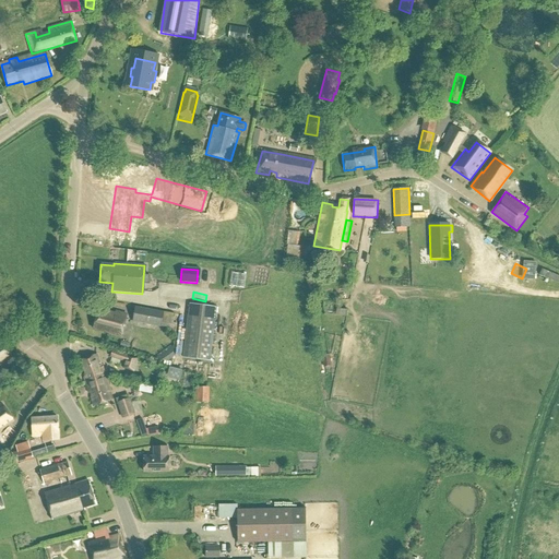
[(210,361),(216,308),(189,305),(182,357),(210,361)]
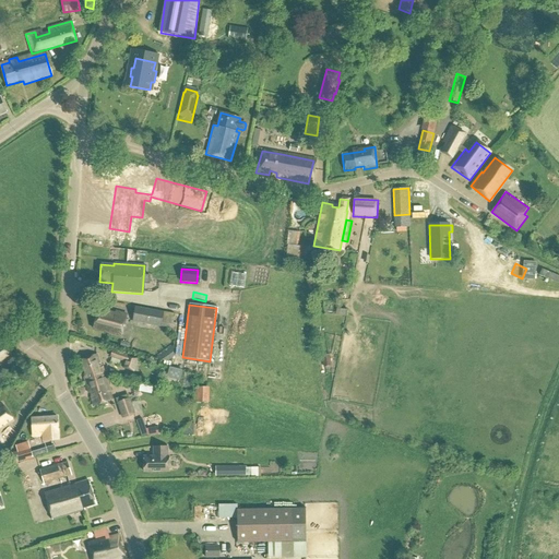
[(162,326),(164,312),(135,308),(132,322),(162,328),(162,326)]
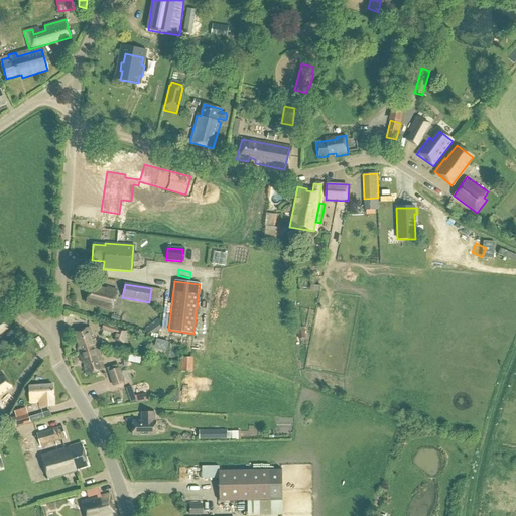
[(107,290),(92,286),(87,303),(113,309),(118,290),(107,287),(107,290)]
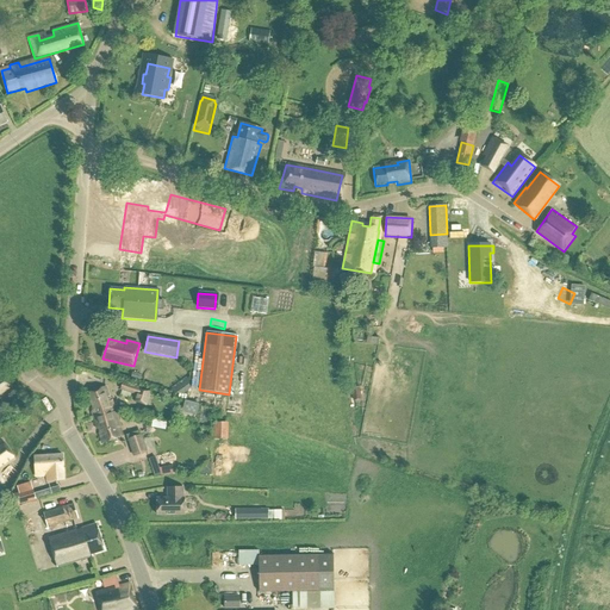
[(191,366),(194,344),(179,341),(176,356),(188,359),(187,365),(191,366)]
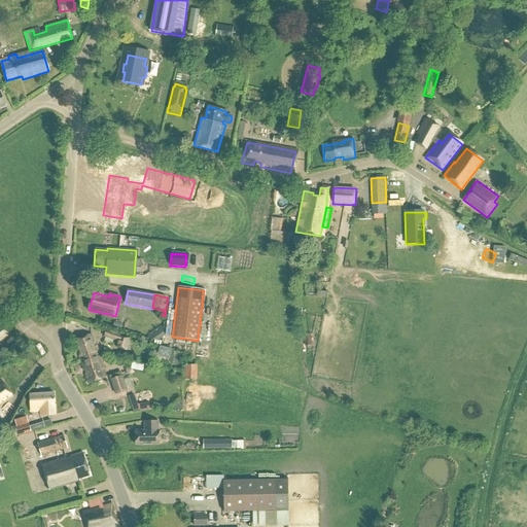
[(0,324),(0,340),(9,334),(3,323),(0,324)]
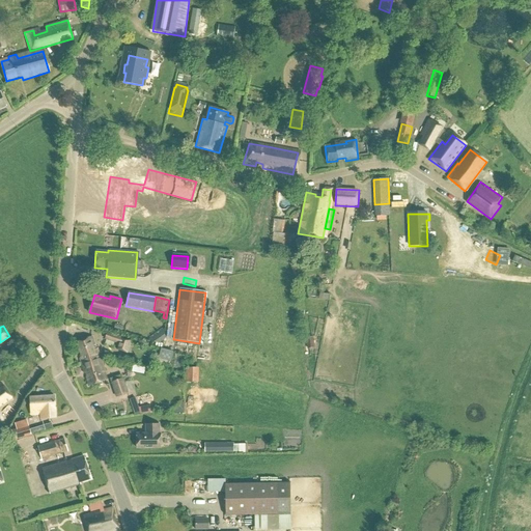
[(160,344),(164,341),(166,329),(149,341),(160,344)]
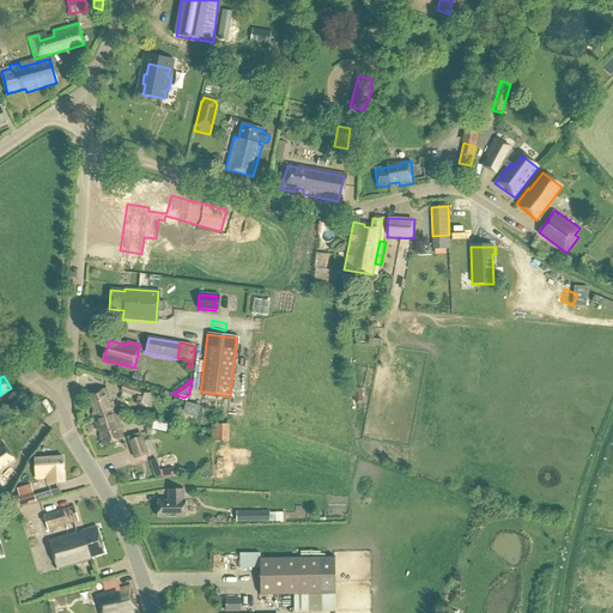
[(147,408),(153,393),(125,383),(121,393),(137,398),(134,404),(147,408)]
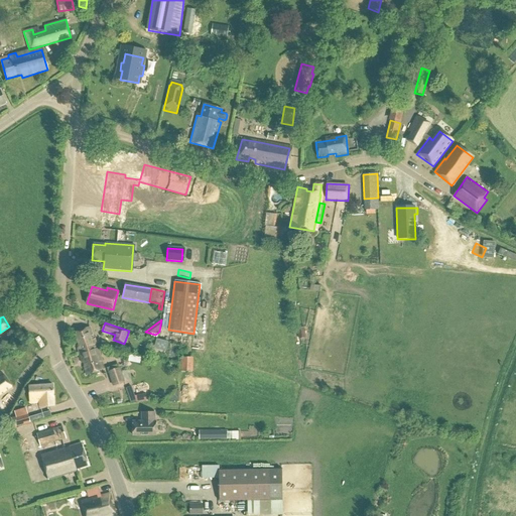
[(80,353),(97,347),(91,327),(76,332),(81,346),(78,347),(80,353)]
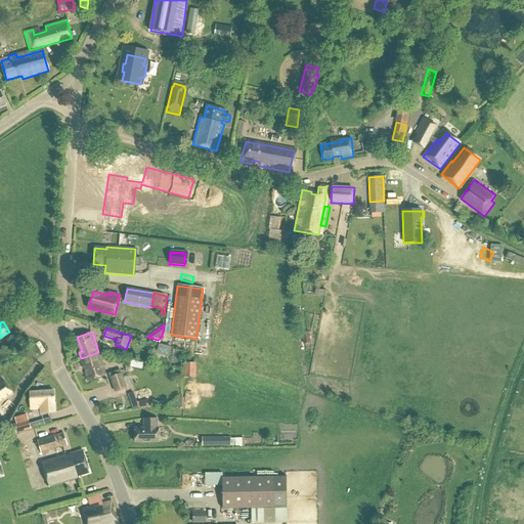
[(159,345),(156,354),(167,357),(170,347),(159,345)]
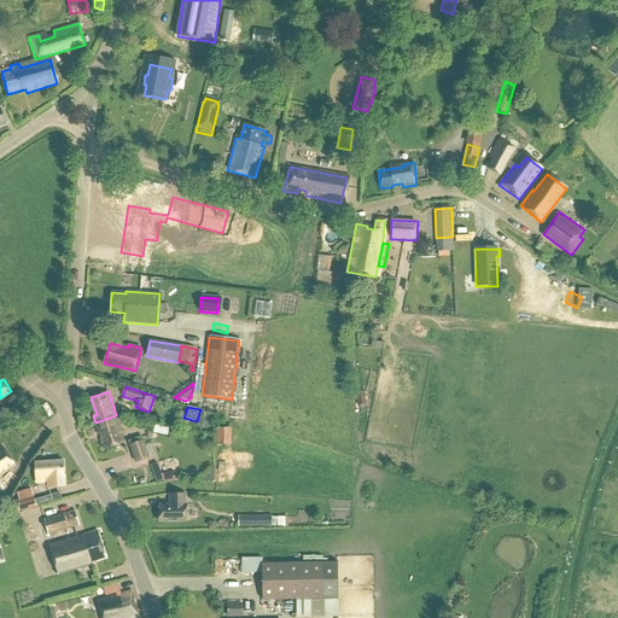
[(116,415),(95,423),(104,448),(124,441),(116,415)]
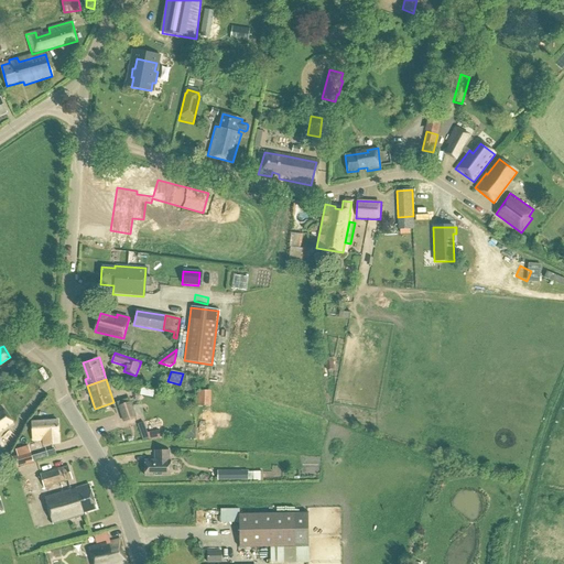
[(154,397),(155,390),(141,388),(140,394),(154,397)]
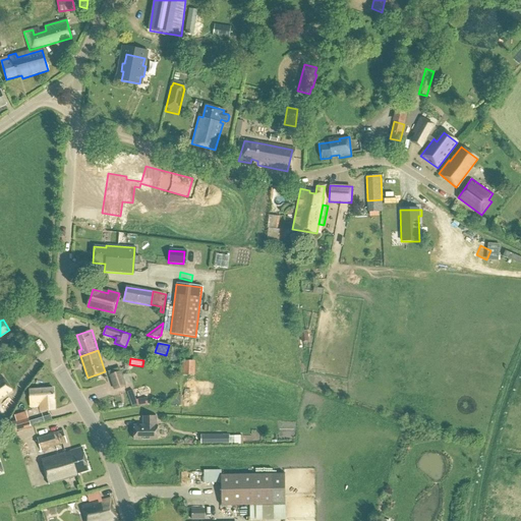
[(191,370),(192,358),(183,358),(183,370),(191,370)]
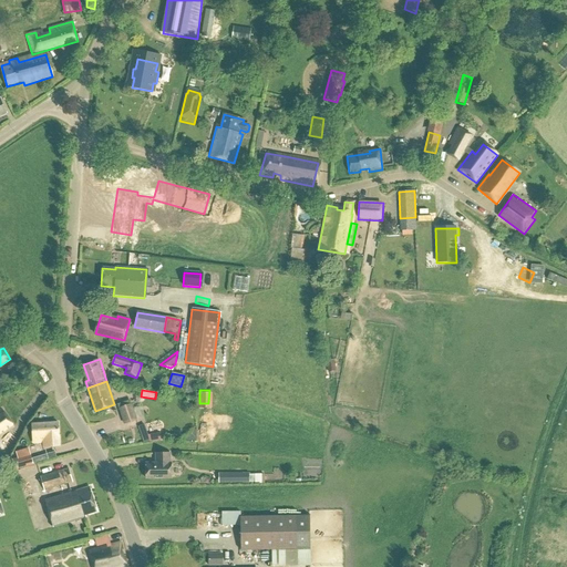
[(122,393),(122,404),(135,404),(135,394),(122,393)]
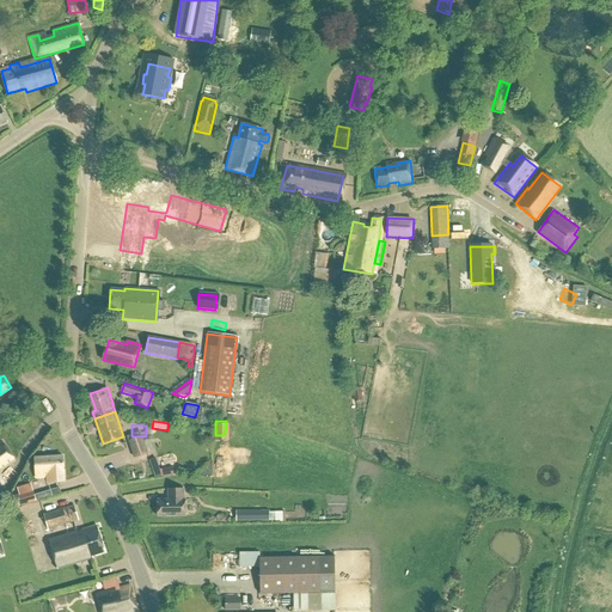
[(134,458),(147,453),(142,438),(129,441),(134,458)]
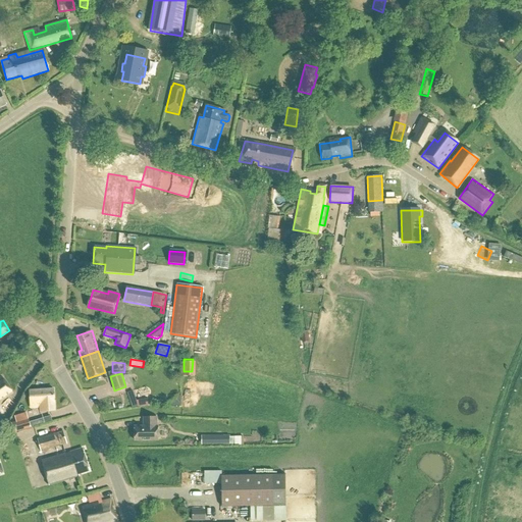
[(0,401),(12,392),(1,375),(0,375),(0,401)]
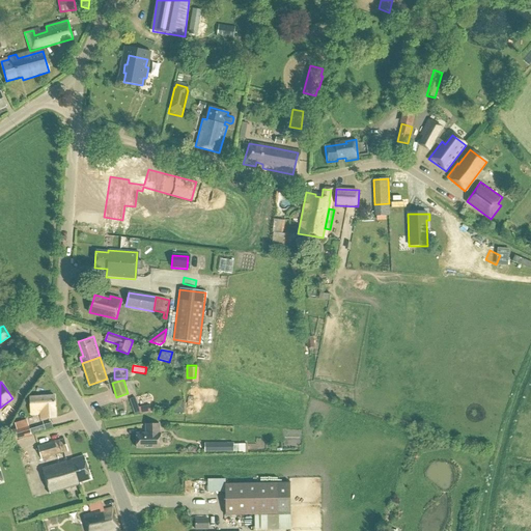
[(56,418),(55,396),(53,396),(29,398),(30,415),(42,414),(42,419),(56,418)]
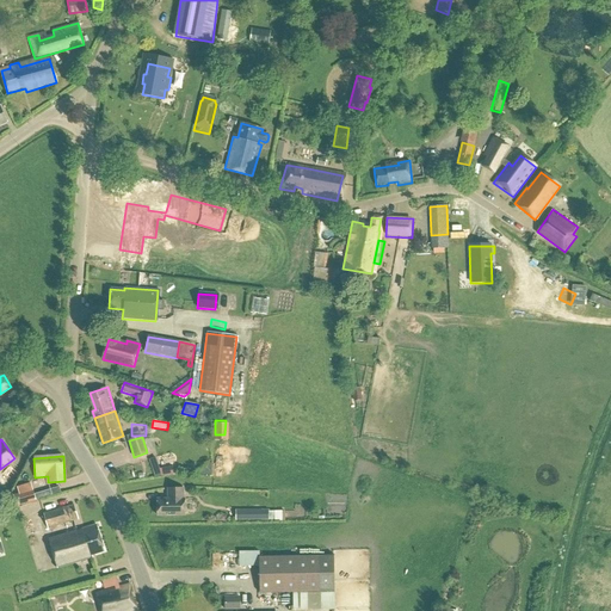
[(131,475),(140,471),(134,457),(125,461),(131,475)]
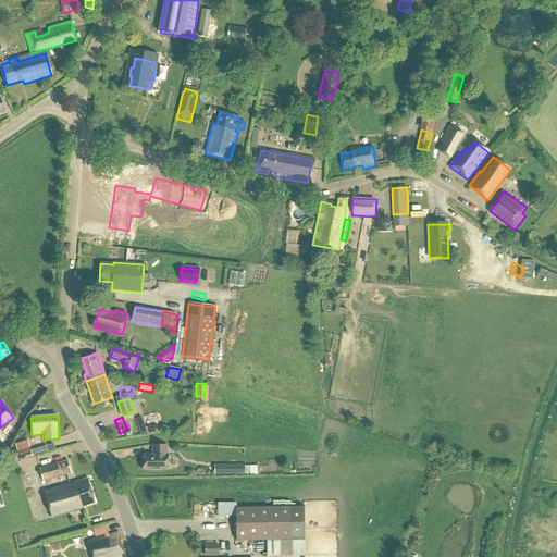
[(10,442),(0,444),(0,461),(14,459),(10,442)]
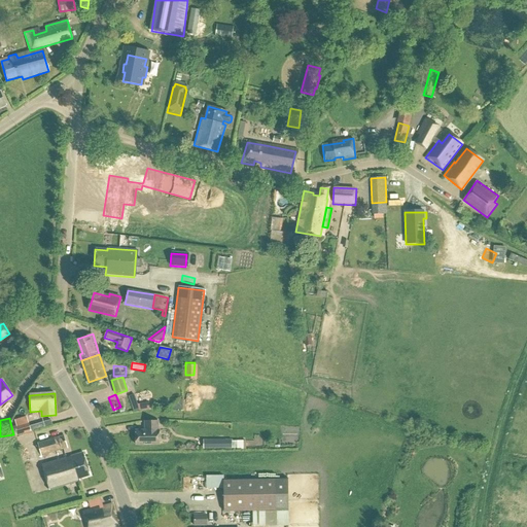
[(157,431),(159,422),(144,422),(144,431),(136,431),(136,445),(160,445),(160,431),(157,431)]
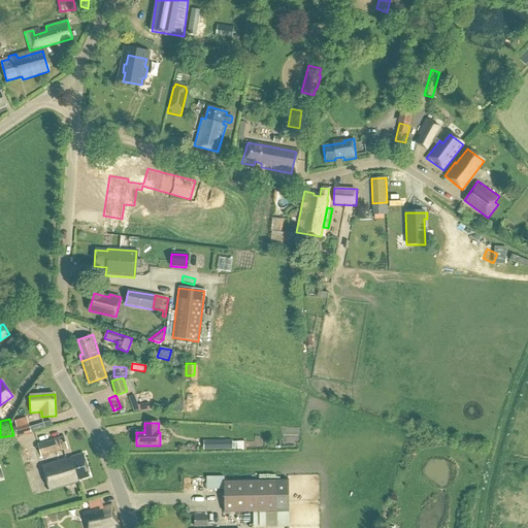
[(12,429),(15,437),(31,433),(29,425),(12,429)]
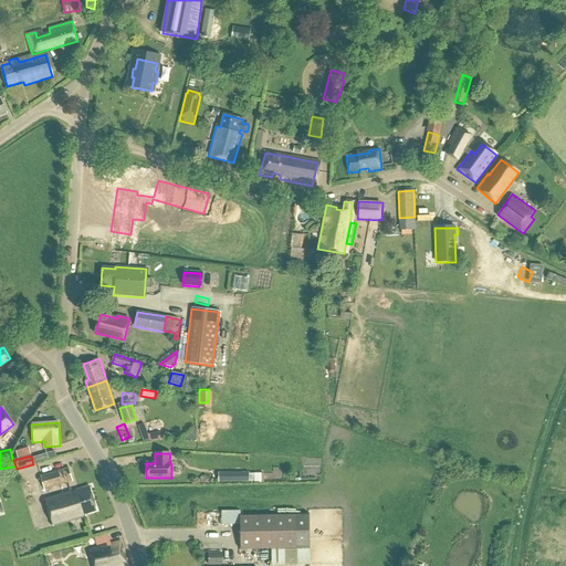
[(45,491),(73,482),(69,468),(41,477),(45,491)]
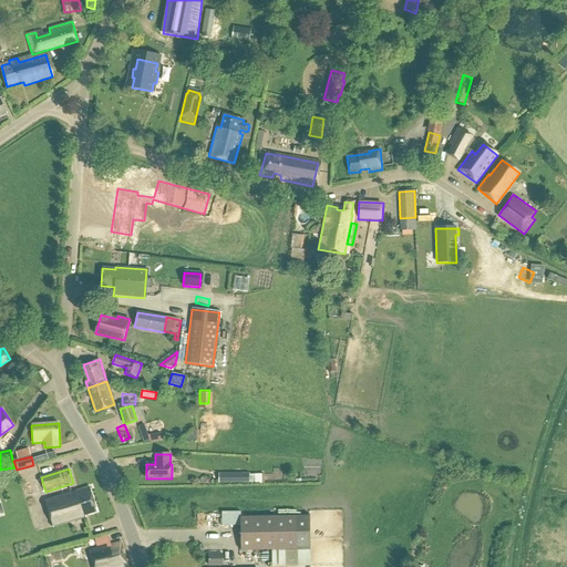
[(219,483),(249,483),(249,474),(219,474),(219,483)]
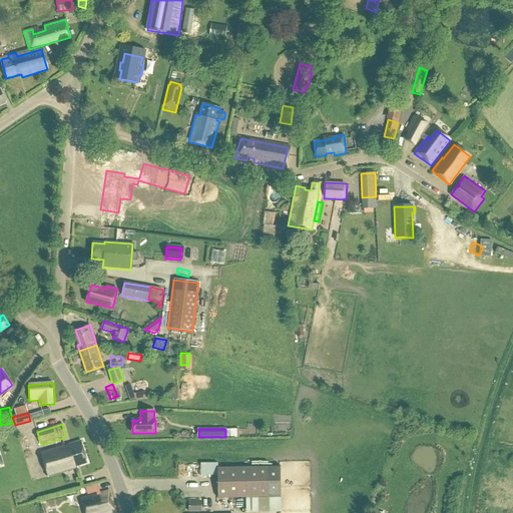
[(88,464),(81,441),(64,446),(64,445),(40,452),(48,477),(88,464)]
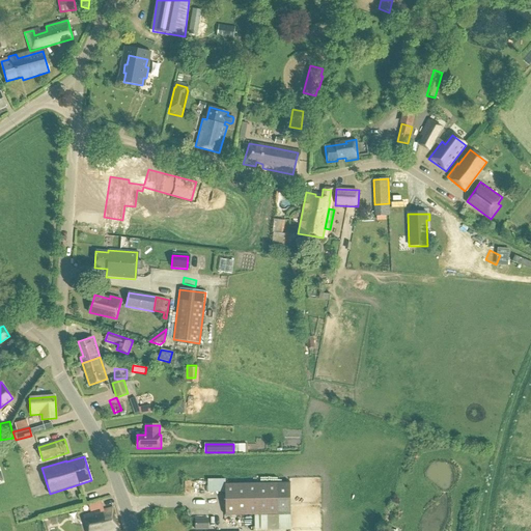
[(206,494),(207,481),(190,481),(190,494),(206,494)]
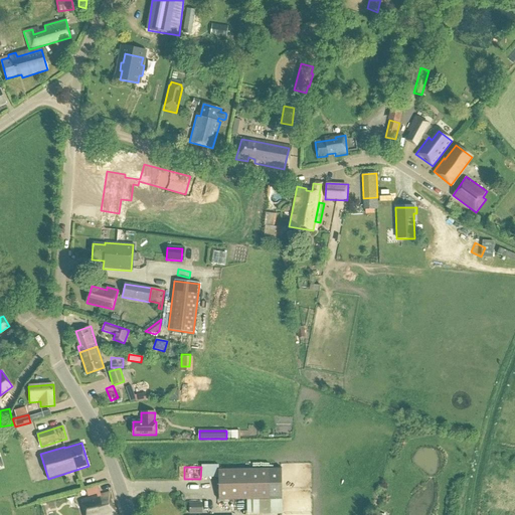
[(272,514),(272,500),(283,500),(282,469),(219,470),(219,501),(260,500),(260,514),(272,514)]
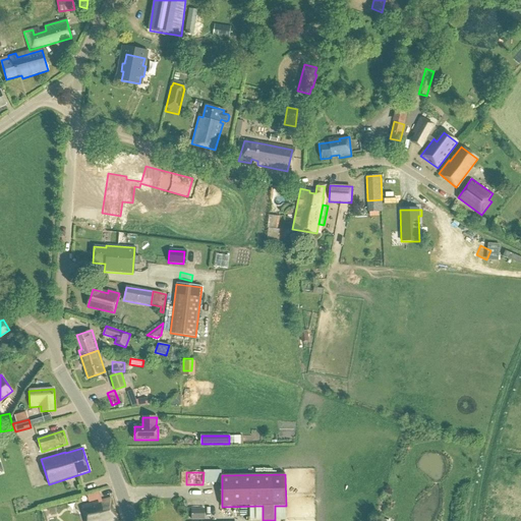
[(113,511),(112,505),(114,503),(113,497),(81,506),(84,520),(104,520),(118,517),(116,511),(113,511)]
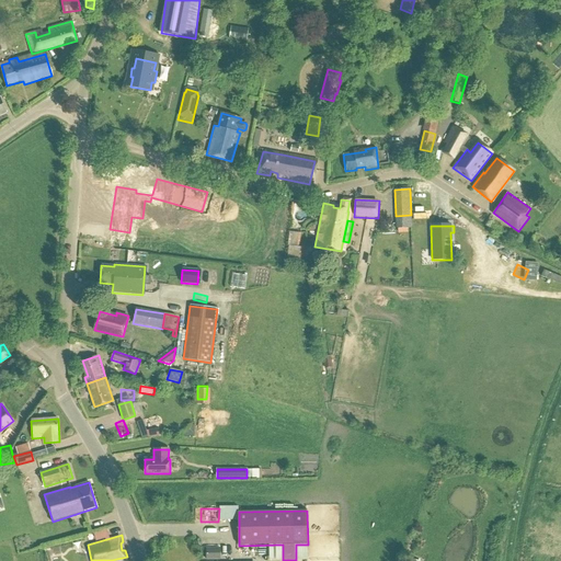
[(206,548),(206,560),(219,560),(219,548),(206,548)]
